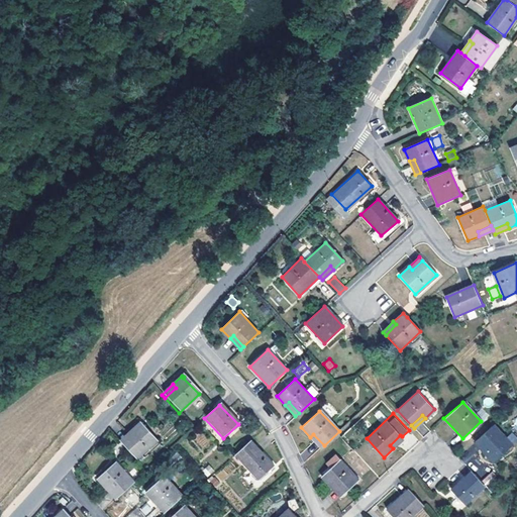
[(132,435),(121,446),(135,460),(154,442),(138,424),(128,432),(132,435)]
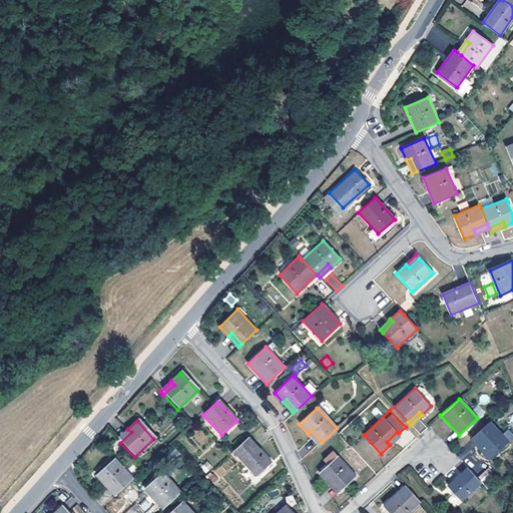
[(484,446),(480,449),(489,459),(507,442),(489,422),(474,435),(484,446)]
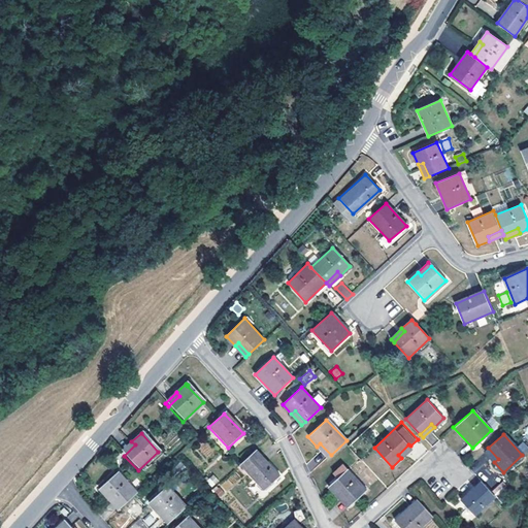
[(135,444),(131,441),(121,452),(124,456),(135,444)]
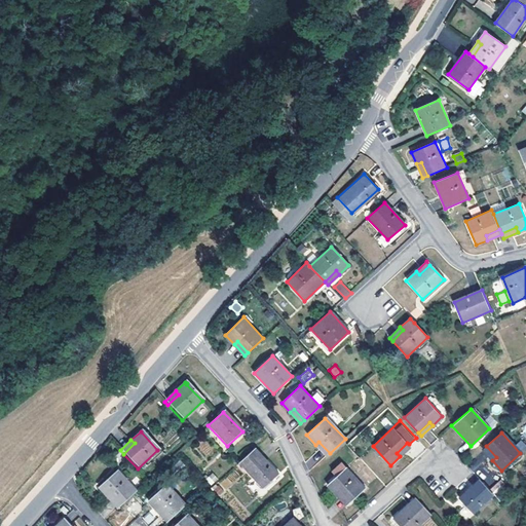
[(516,445),(524,452),(525,449),(525,445),(521,440),(516,445)]
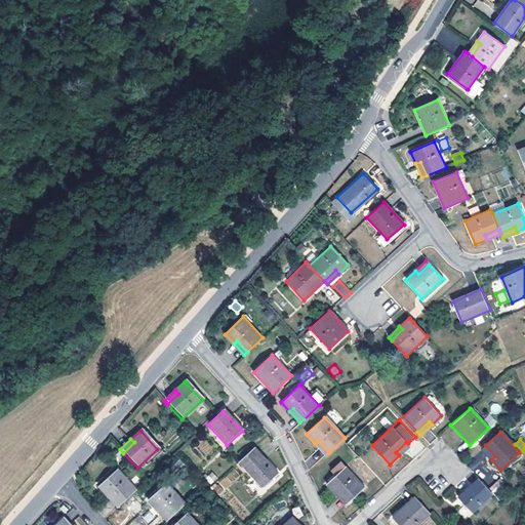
[(205,455),(212,450),(205,441),(198,446),(205,455)]
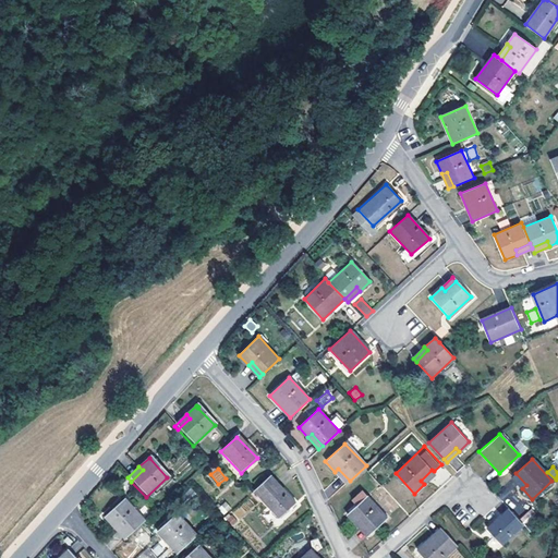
[(350,481),(338,469),(335,472),(346,484),(350,481)]
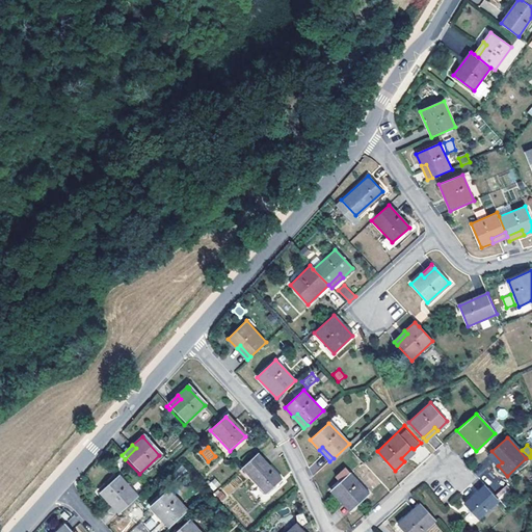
[(404,461),(415,451),(414,449),(411,448),(401,458),(404,461)]
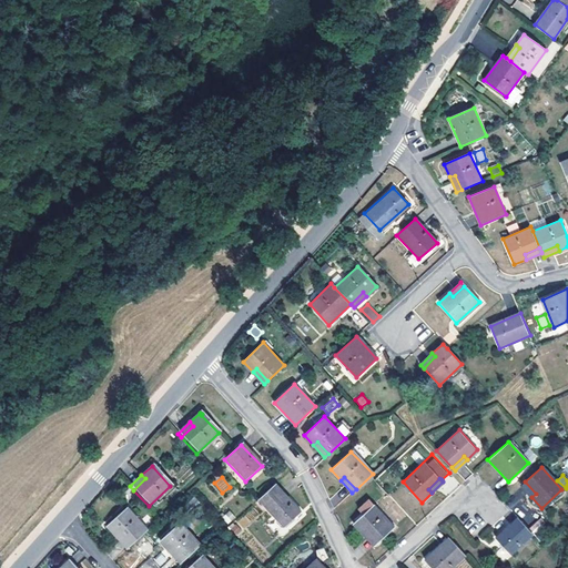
[(536,494),(525,482),(520,486),(531,497),(536,494)]
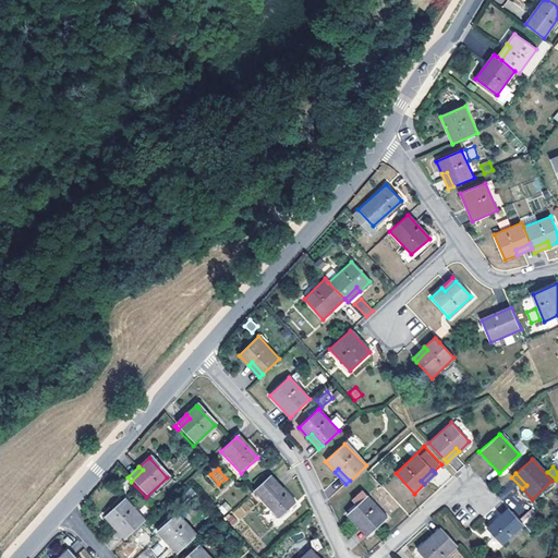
[(294,505),(269,477),(253,493),(279,520),(294,505)]
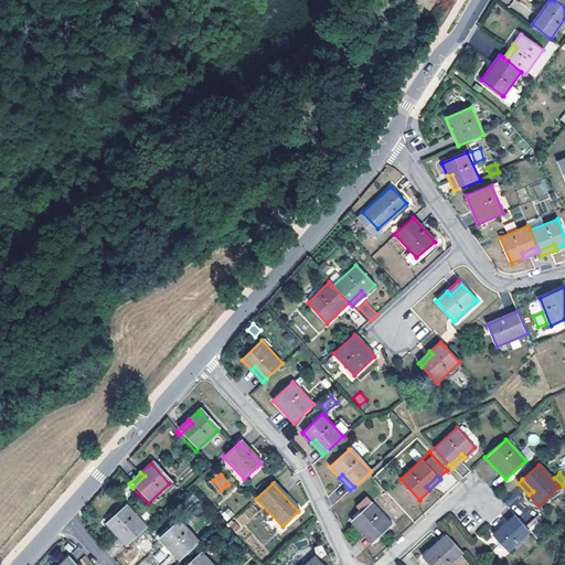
[(371,502),(351,521),(372,543),(396,520),(385,508),(380,512),(371,502)]
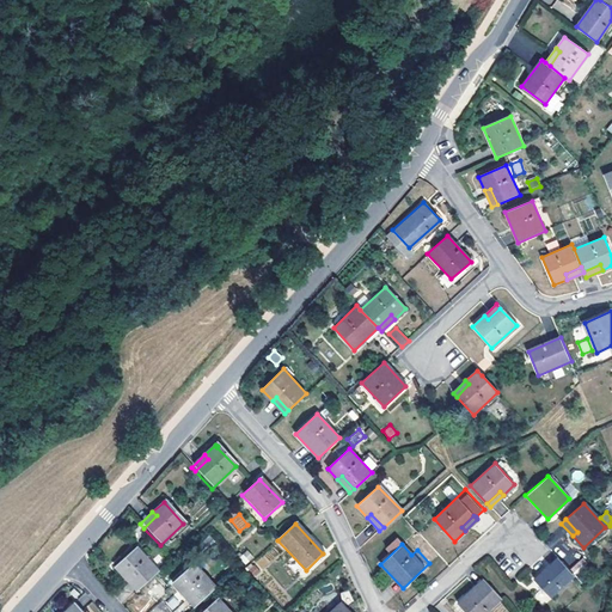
[(121,581),(126,577),(138,591),(155,574),(134,550),(111,570),(121,581)]
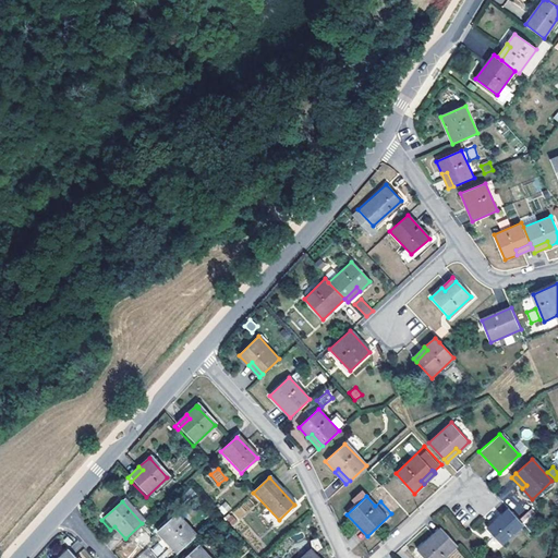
[(218,507),(223,514),(231,509),(226,501),(218,507)]
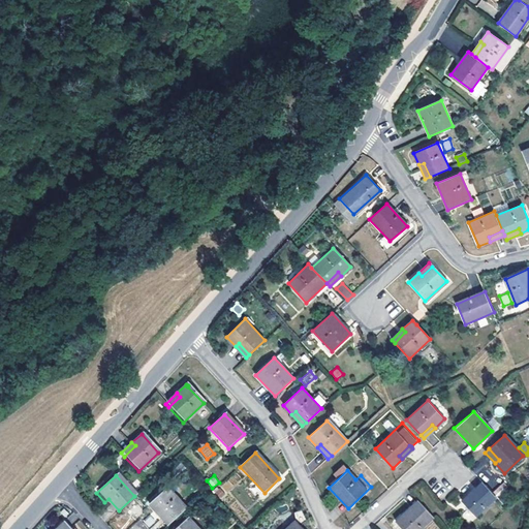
[(225,493),(234,488),(229,480),(221,486),(225,493)]
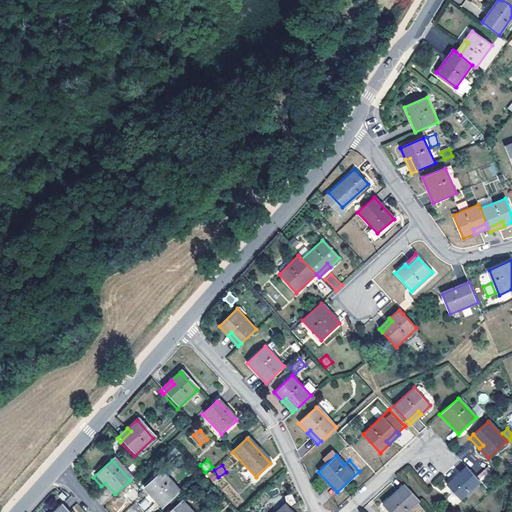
[(479,481),(466,466),(447,485),(460,500),(479,481)]
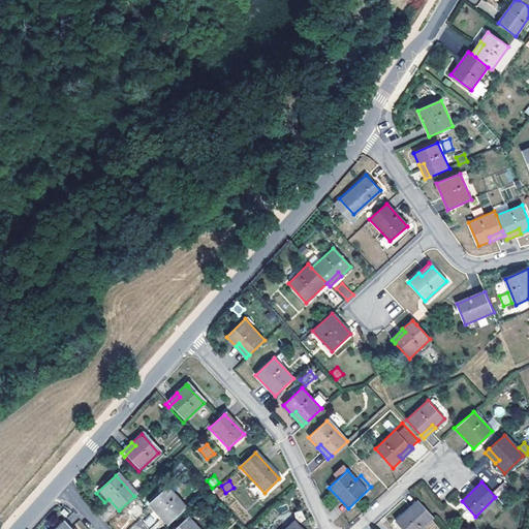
[(498,496),(506,487),(502,483),(494,492),(498,496)]
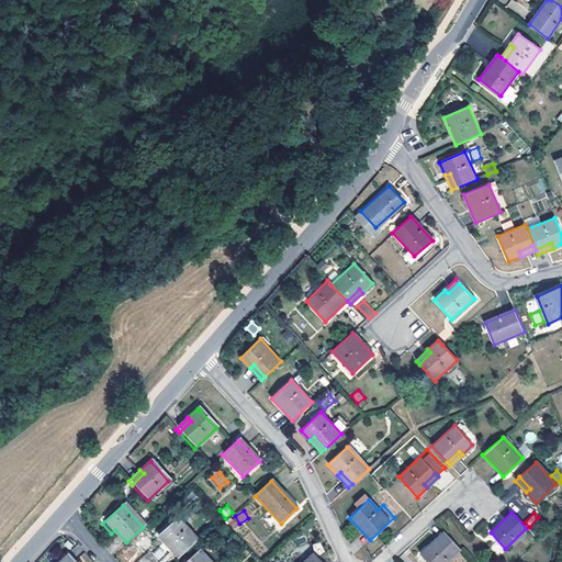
[(234,530),(240,525),(233,516),(226,523),(234,530)]
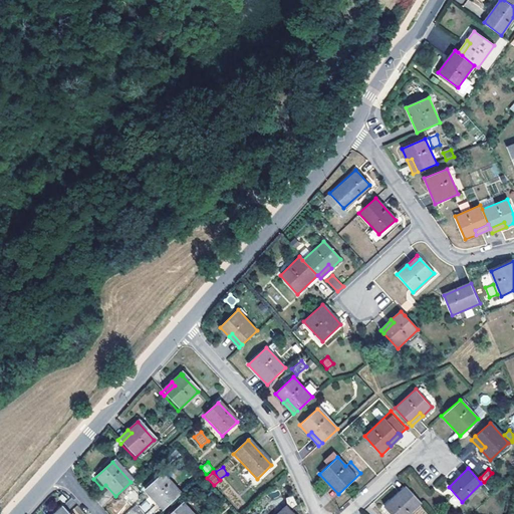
[(152,501),(156,498),(166,509),(180,495),(161,475),(143,492),(152,501)]
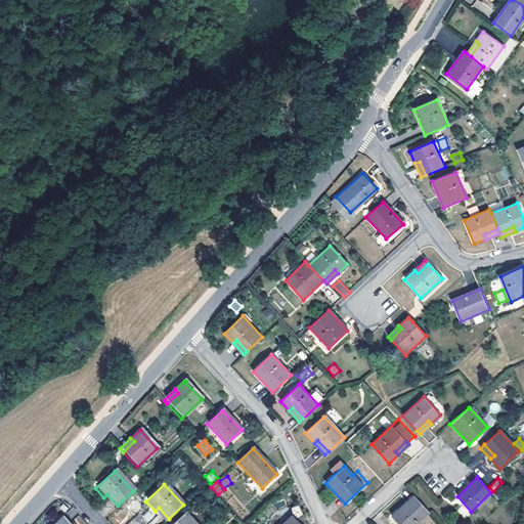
[(118,506),(107,494),(103,497),(115,509),(118,506)]
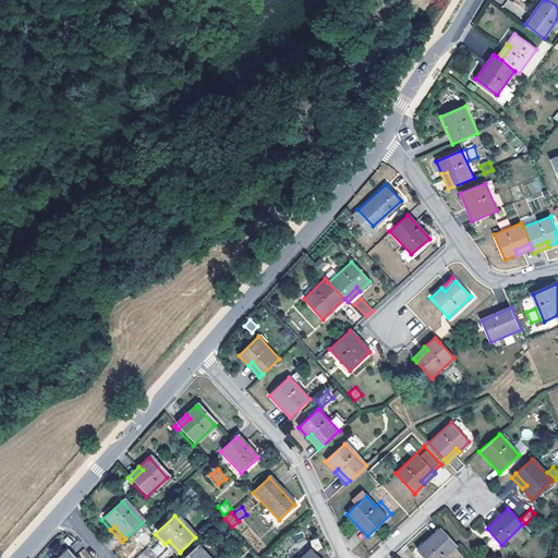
[(443,557),(457,545),(440,529),(417,549),(425,557),(443,557)]
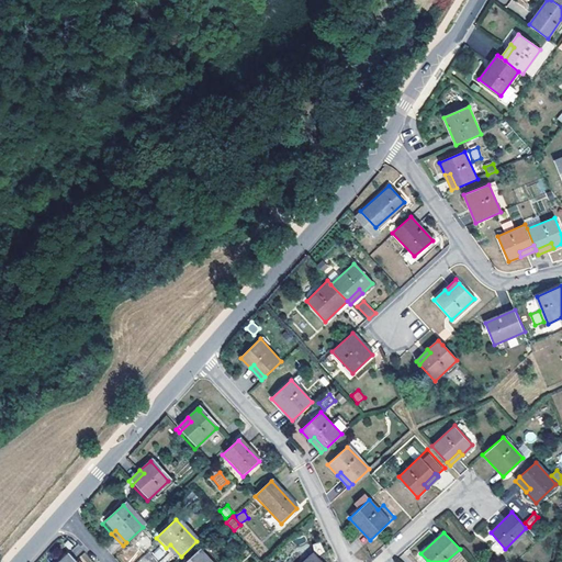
[(181,557),(170,544),(166,548),(177,560),(181,557)]
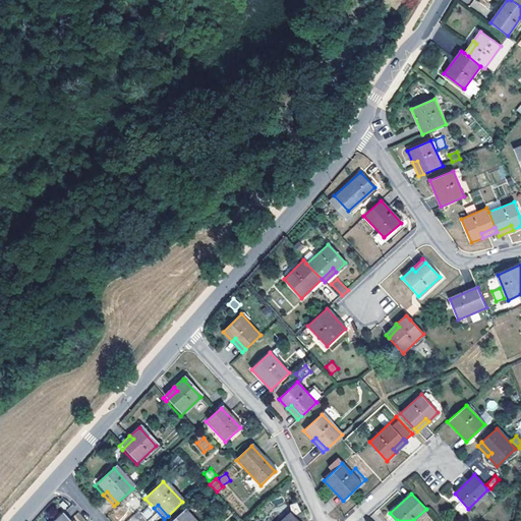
[(147,520),(154,514),(149,507),(140,513),(147,520)]
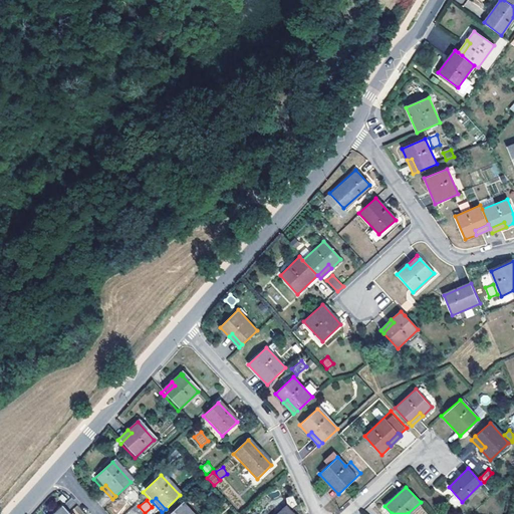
[(170,513),(190,513),(181,504),(170,513)]
